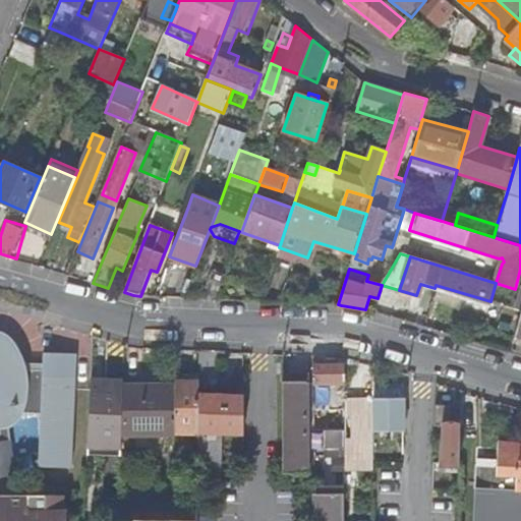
[(501,323),(517,327),(520,310),(505,306),(501,323)]
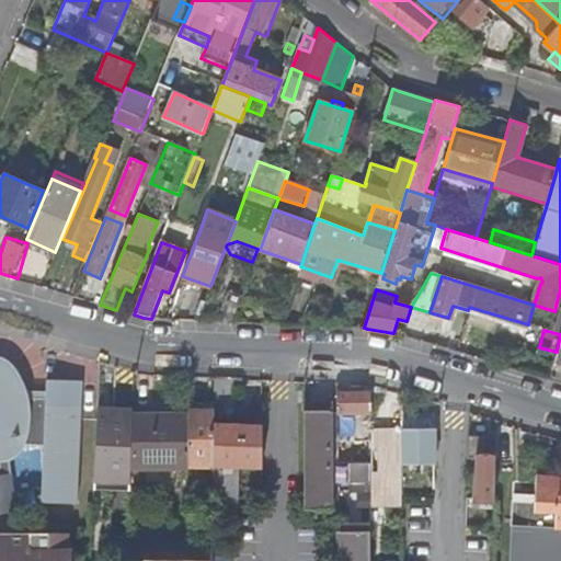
[(30,401),(27,393),(26,390),(22,381),(14,373),(9,366),(4,362),(0,358),(0,427),(20,427),(35,427),(35,401),(30,401)]
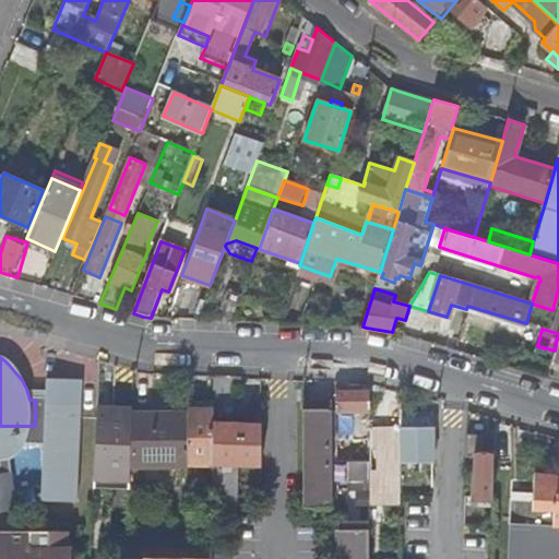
[(233,407),(234,378),(216,377),(215,407),(215,413),(228,414),(229,407),(233,407)]
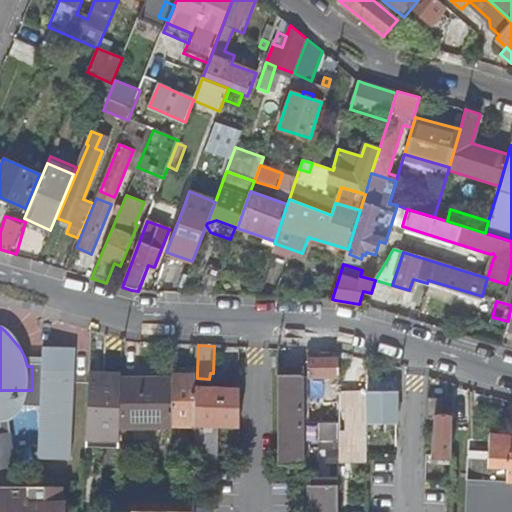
[(42,349),(42,359),(42,365),(32,366),(32,390),(30,466),(36,465),(33,445),(39,445),(39,460),(73,461),(75,350),(74,349),(42,349)]
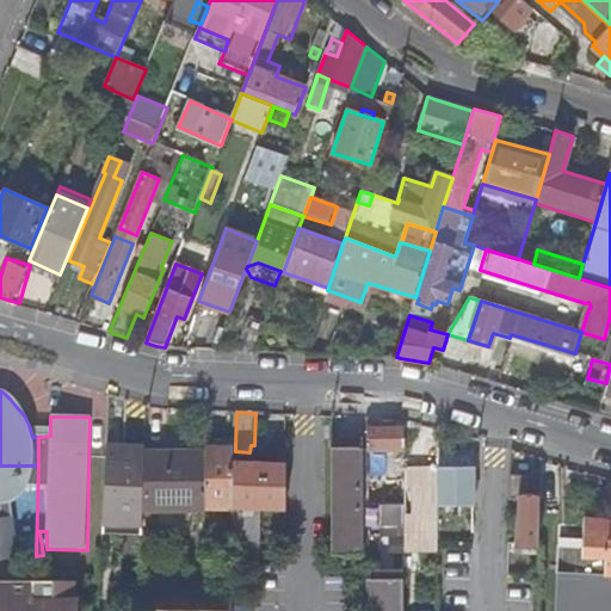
[(405,427),(390,426),(389,421),(383,421),(383,426),(366,426),(368,463),(386,463),(386,451),(405,451),(405,427)]
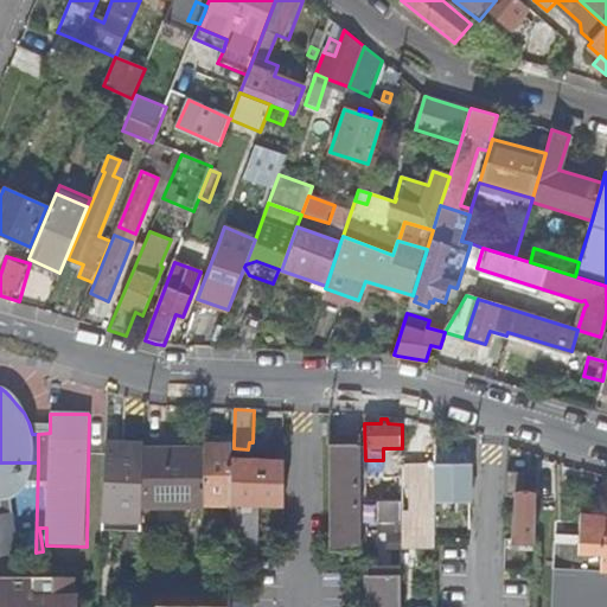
[(205,505),(231,505),(231,503),(232,458),(234,448),(234,442),(204,442),(204,449),(205,505)]
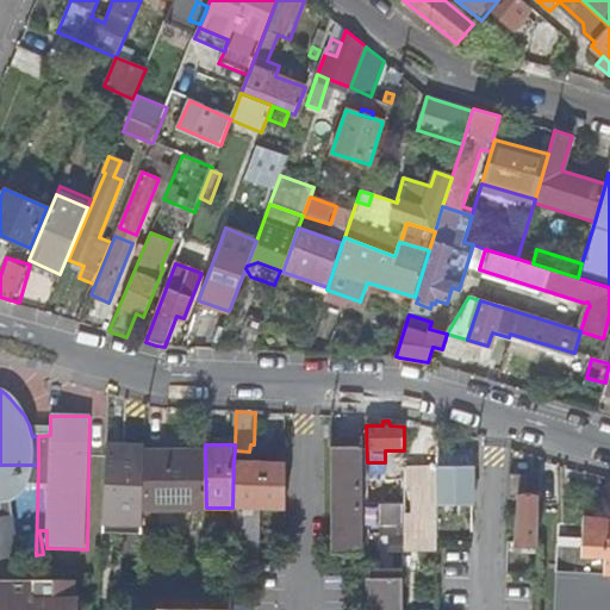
[(142,510),(144,446),(105,446),(104,533),(142,535),(142,510)]
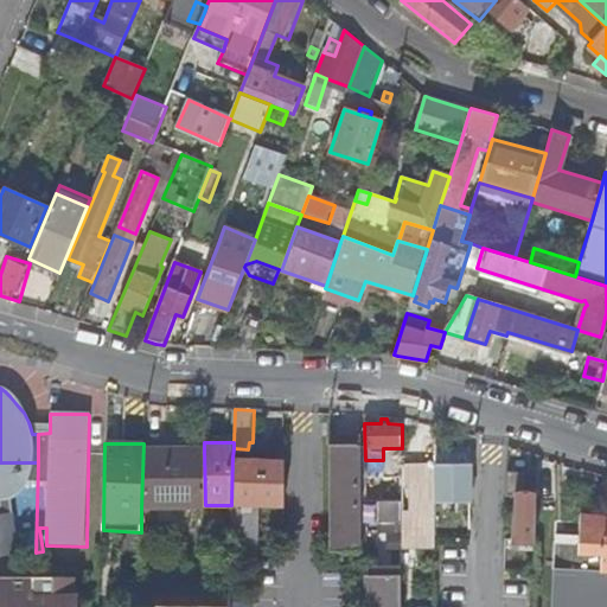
[(141,508),(176,508),(176,449),(164,449),(164,443),(144,443),(141,508)]
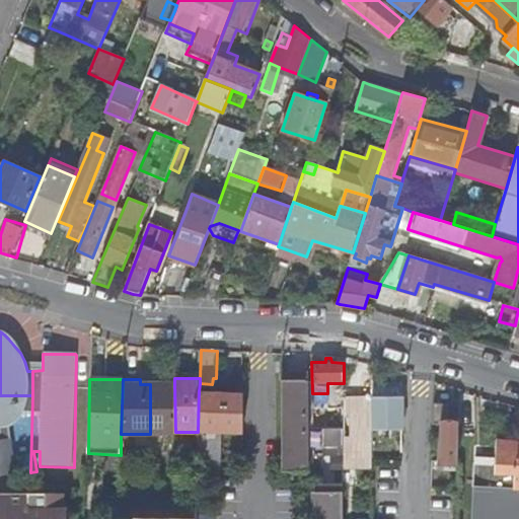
[(303,380),(283,380),(283,395),(283,470),(307,470),(306,380),(303,380)]
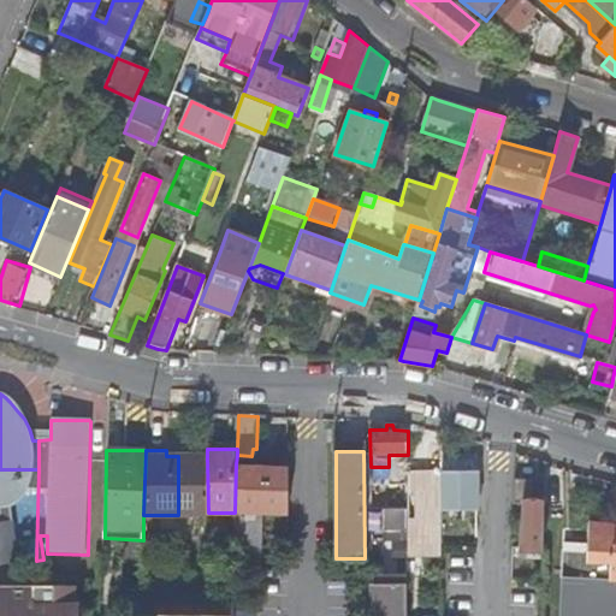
[(178,515),(208,515),(208,513),(207,456),(178,456),(178,515)]
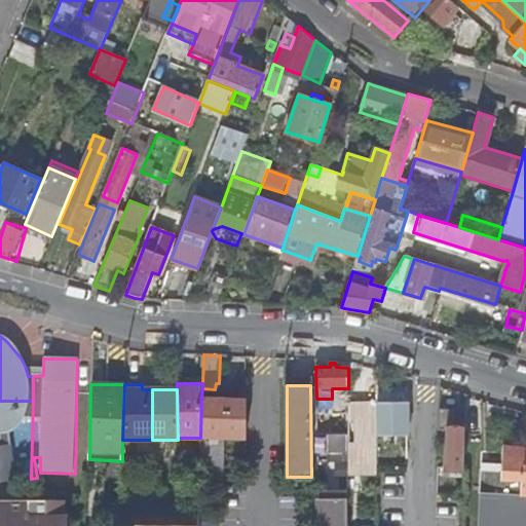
[(407,395),(377,392),(377,412),(377,414),(377,435),(408,436),(408,404),(407,404),(407,395)]
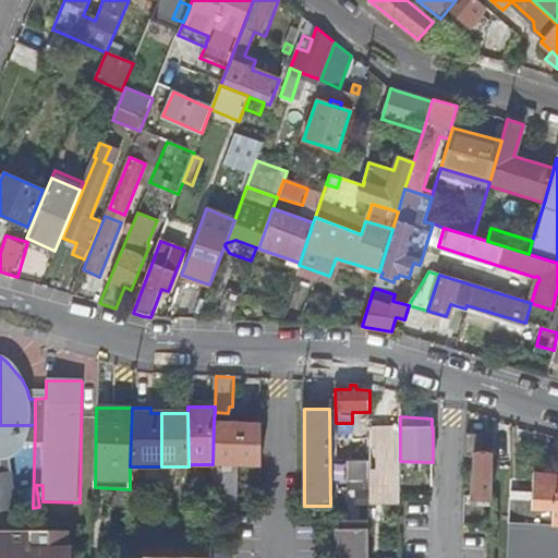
[(259,422),(214,421),(213,462),(237,462),(261,462),(259,422)]
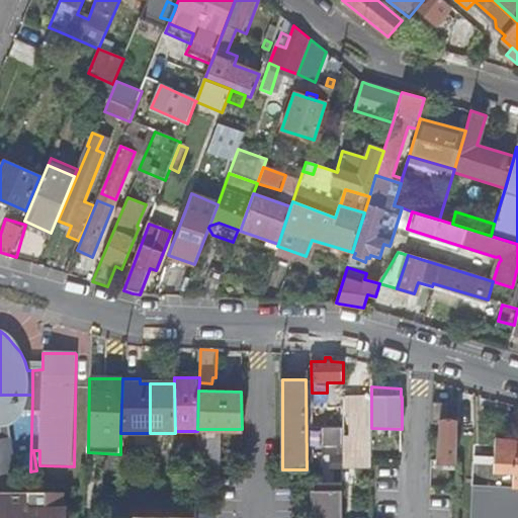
[(21,472),(30,471),(32,395),(18,395),(0,395),(0,426),(1,438),(0,438),(0,475),(16,473),(14,459),(19,459),(21,472)]
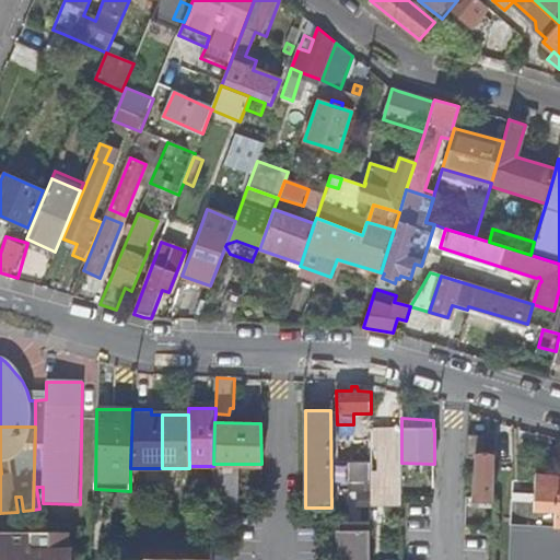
[(491,455),(492,436),(476,435),(475,458),(482,458),(479,501),(493,502),(496,456),(491,455)]
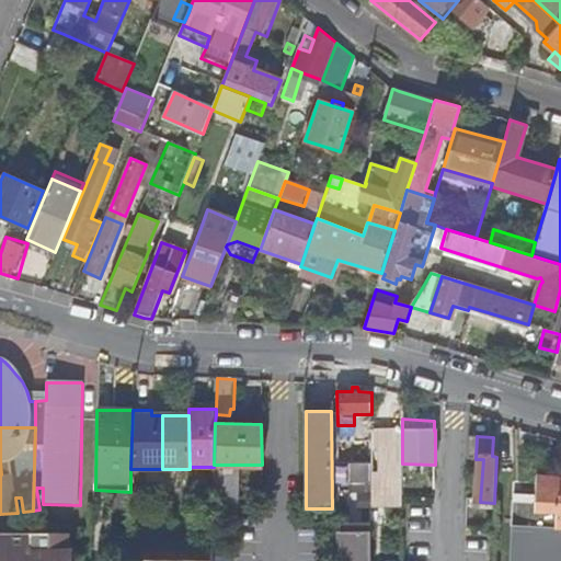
[(371,443),(338,442),(338,464),(350,465),(371,465),(371,443)]
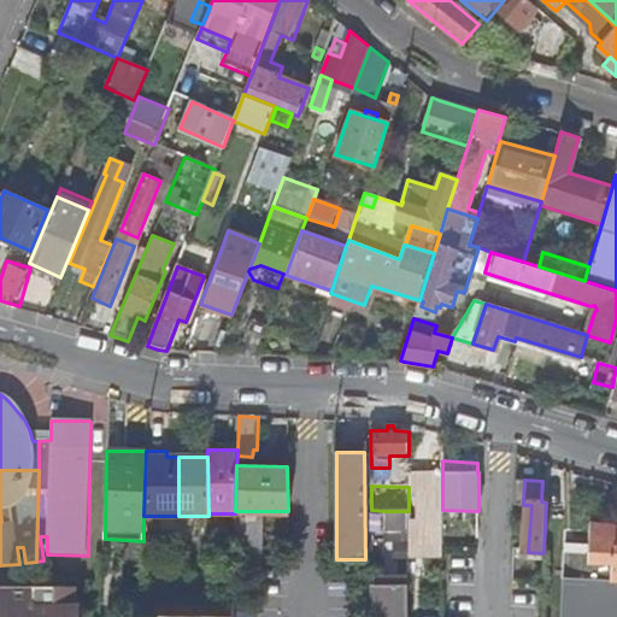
[(425,487),(425,527),(442,528),(442,510),(442,486),(425,487)]
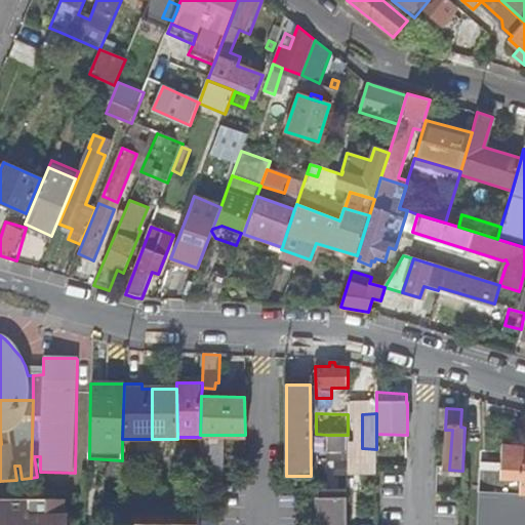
[(223,435),(200,435),(200,437),(199,479),(221,480),(223,435)]
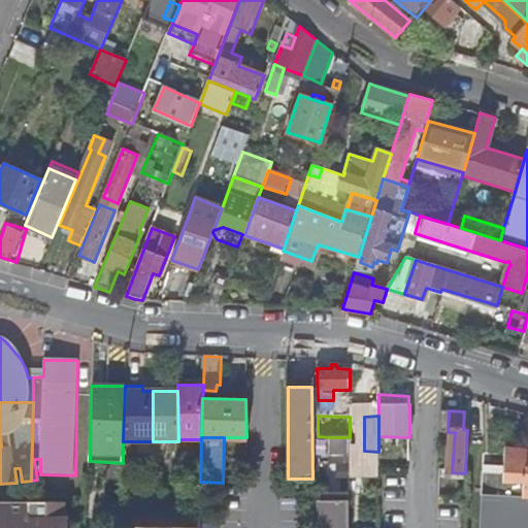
[(336,479),(350,479),(350,437),(329,437),(328,455),(344,455),(344,463),(336,463),(336,479)]
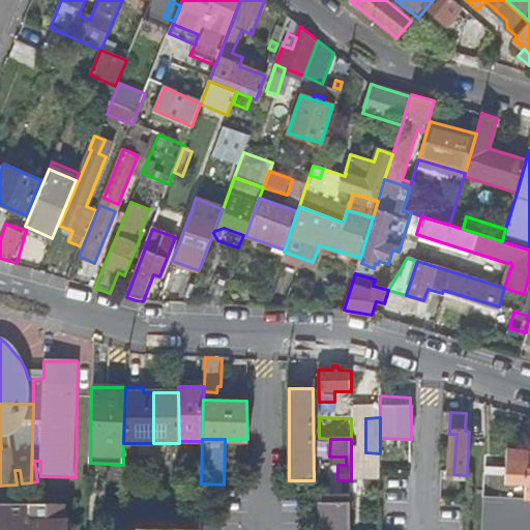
[(529,450),(506,449),(505,482),(526,483),(525,497),(529,497),(529,450)]
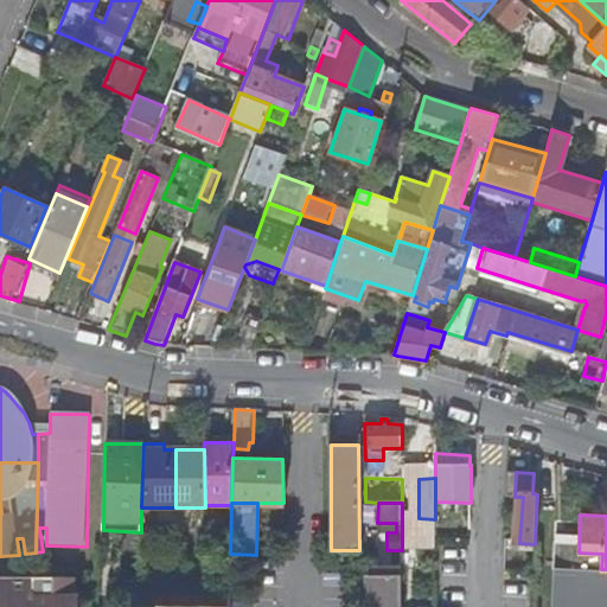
[(435,519),(419,518),(419,530),(435,530),(435,519)]
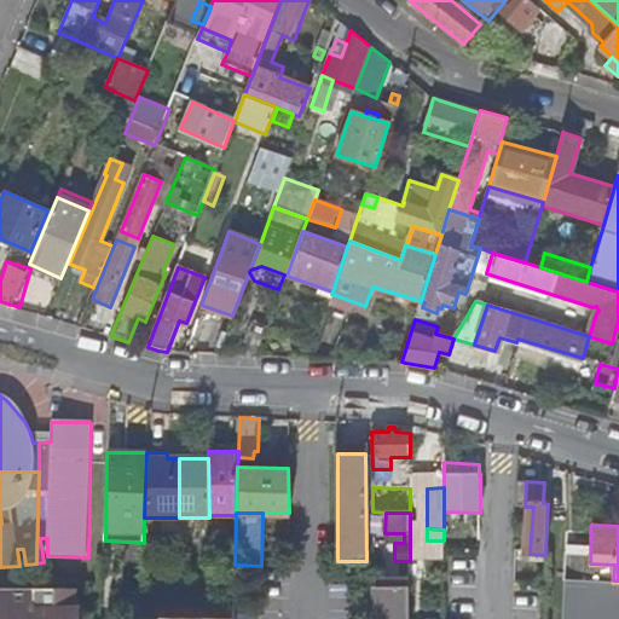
[(618,618),(618,580),(613,580),(589,579),(563,578),(562,617),(580,618),(579,618),(618,618)]
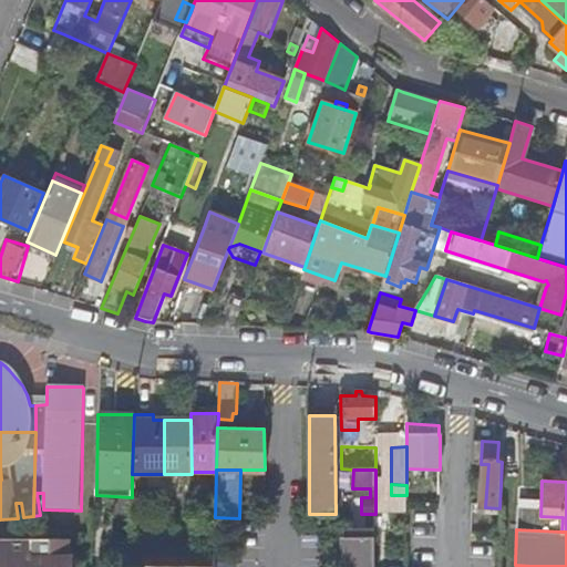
[(342,536),(342,566),(375,566),(375,536),(342,536)]
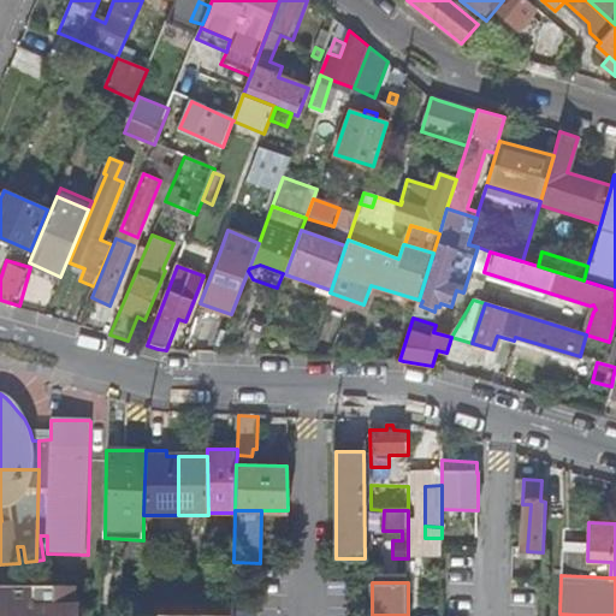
[(82,615),(82,600),(78,600),(78,587),(36,587),(0,587),(0,586),(0,599),(0,600),(0,599),(0,615),(82,615)]
